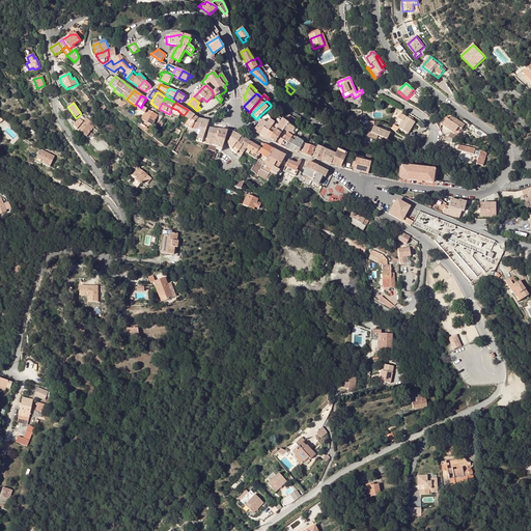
[(143,117),(155,123),(160,113),(143,105),(142,107),(140,111),(145,113),(143,117)]
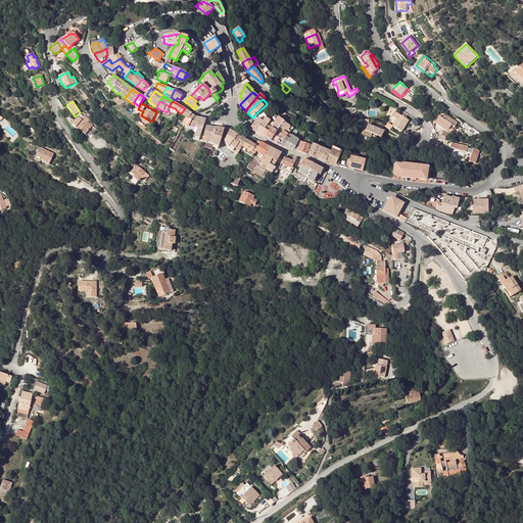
[(188,119),(191,113),(185,108),(181,113),(186,117),(188,119)]
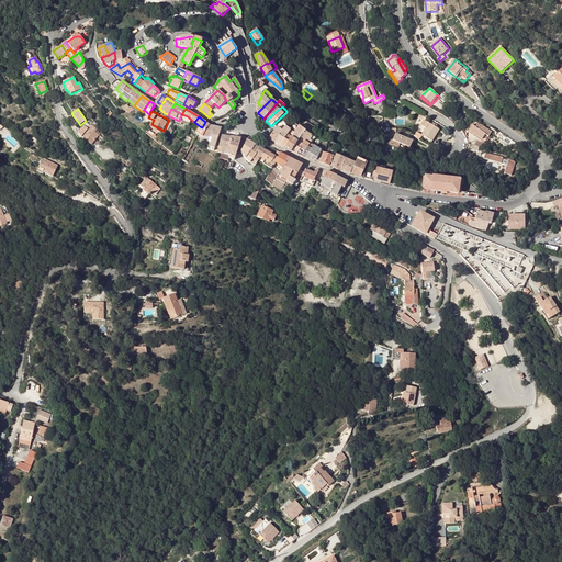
[(195,132),(198,133),(201,135),(203,136),(205,130),(210,125),(205,122),(202,127),(200,126),(195,132)]
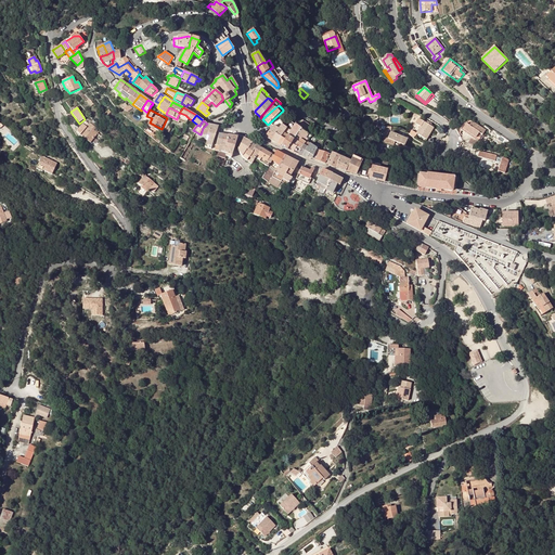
[(434,128),(430,126),(426,124),(424,121),(421,127),(420,128),(414,125),(409,134),(413,138),(415,136),(416,137),(418,134),(426,139),(434,128)]
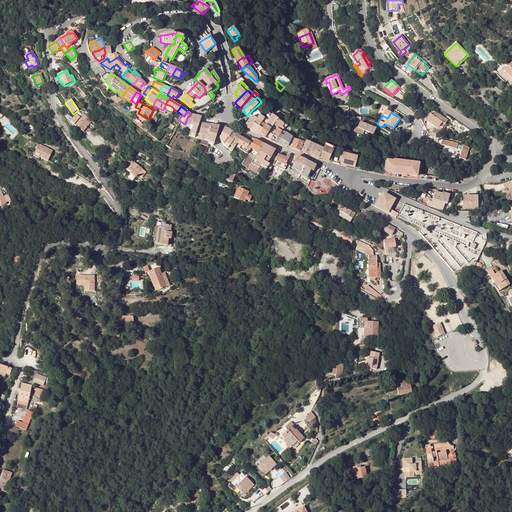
[(74,125),(78,128),(87,116),(83,113),(80,117),(76,114),(71,121),(74,125)]
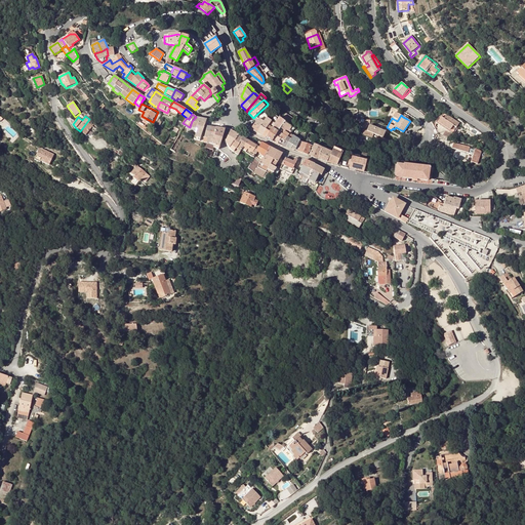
[(440,118),(437,123),(447,129),(449,131),(452,126),(455,128),(458,124),(446,116),(443,120),(440,118)]
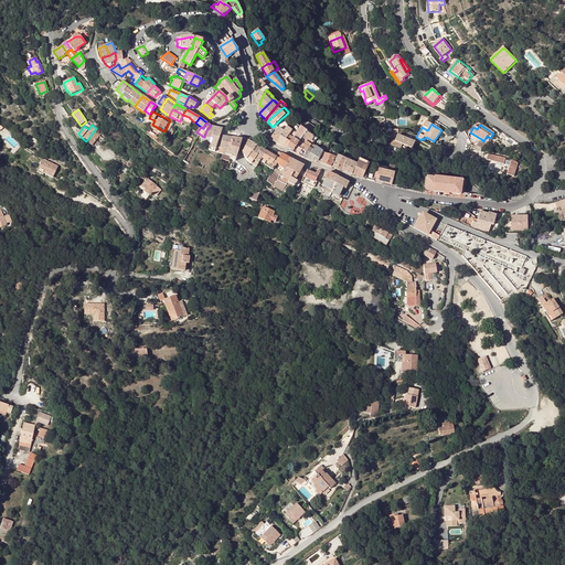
[(212,138),(211,138),(215,127),(211,126),(206,130),(204,137),(202,136),(202,141),(211,142),(212,138)]
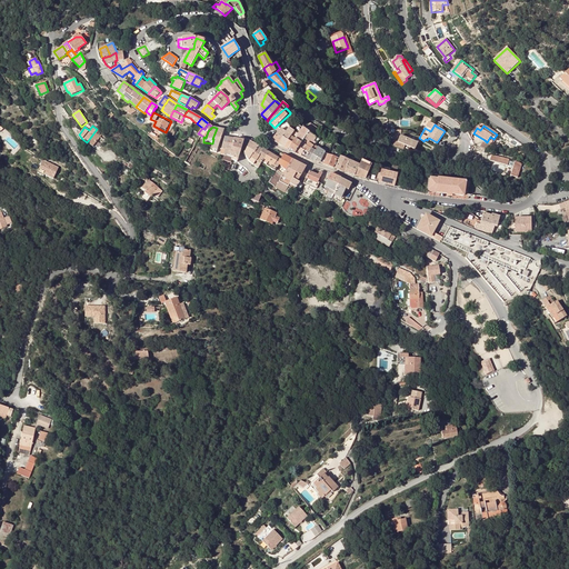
[(288,140),(290,136),(295,131),(289,127),(286,132),(280,129),(277,133),(280,136),(276,142),(283,147),(288,140)]
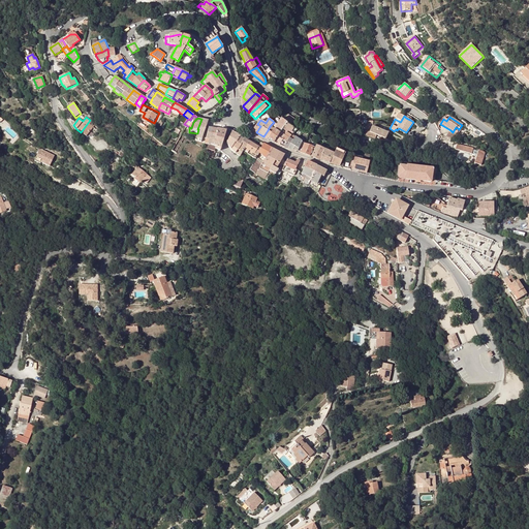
[(198,129),(197,133),(195,141),(201,142),(209,120),(201,119),(197,129),(198,129)]
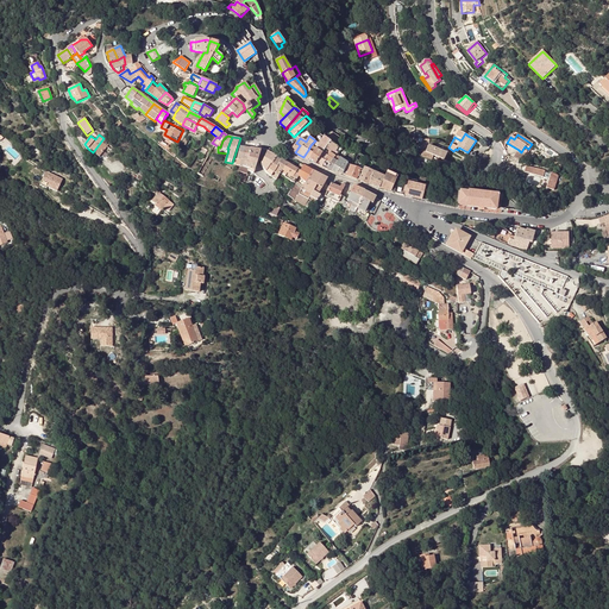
[(343,150),(324,137),(318,146),(315,149),(308,159),(315,164),(322,154),(326,149),(331,152),(334,155),(337,152),(339,154),(343,150)]
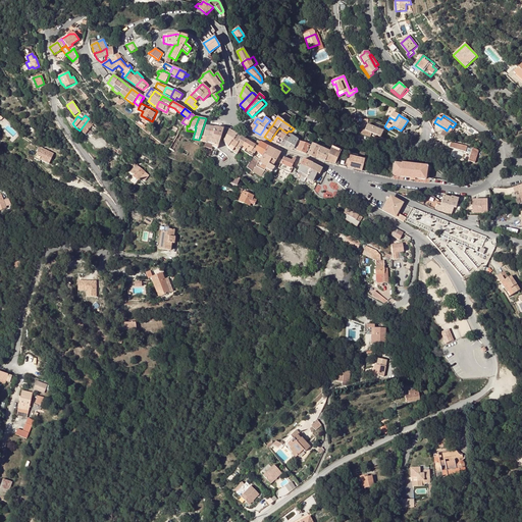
[(94,122),(89,118),(80,131),(85,135),(89,129),(94,123),(94,122)]
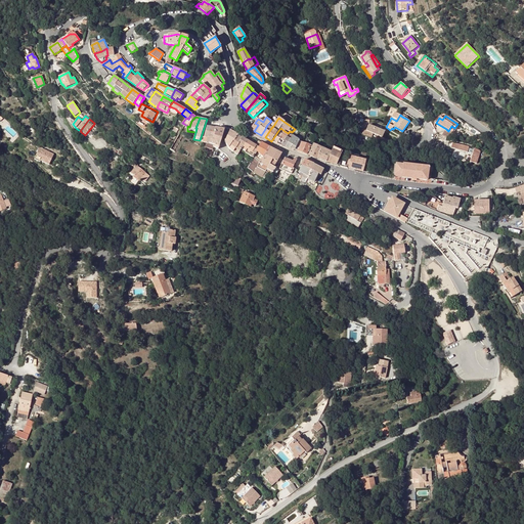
[(94,135),(96,132),(97,130),(96,128),(97,126),(94,124),(89,130),(91,132),(94,135)]
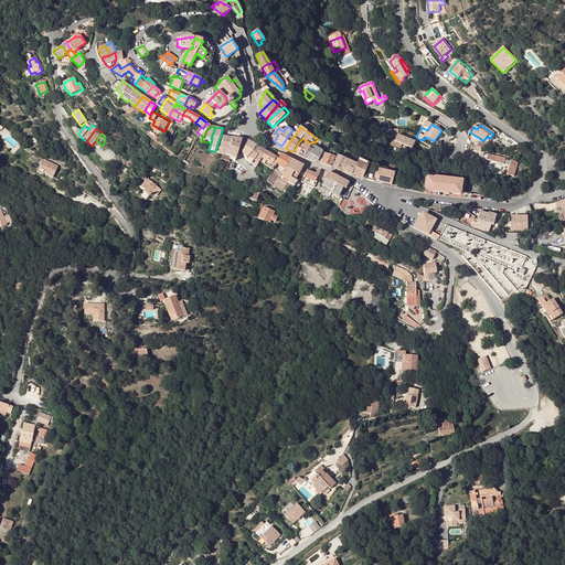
[(415,141),(397,134),(395,141),(412,148),(415,141)]
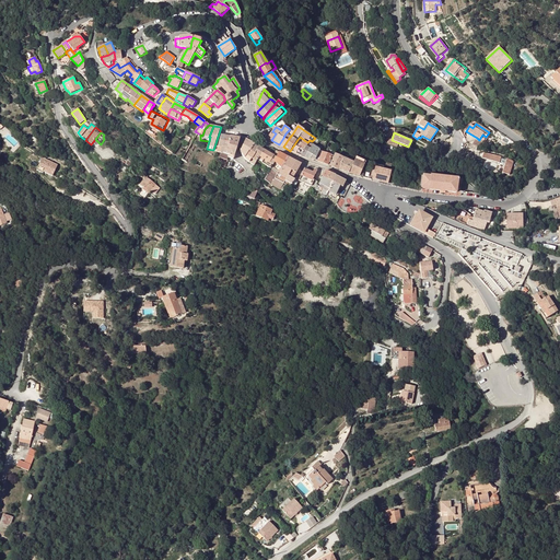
[(283,138),(279,144),(283,147),(290,137),(288,136),(286,133),(283,138)]
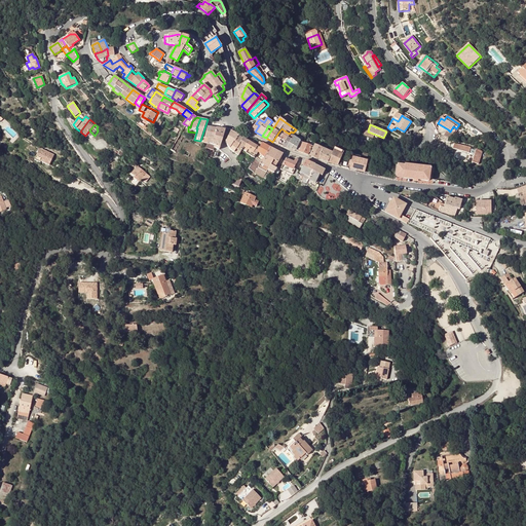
[(207,144),(212,127),(208,126),(203,142),(207,144)]
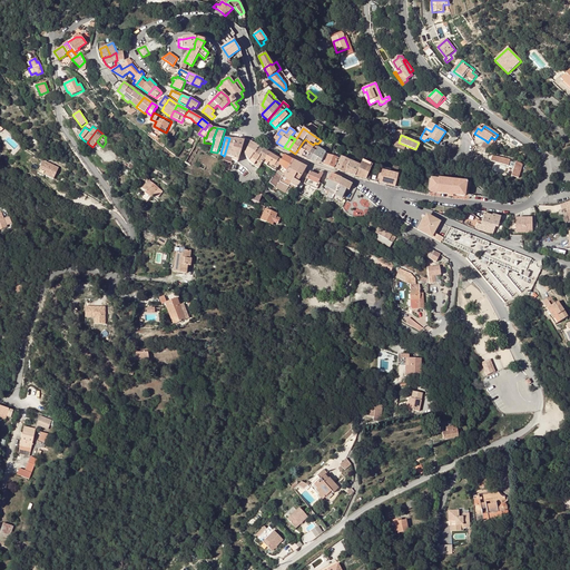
[(232,150),(234,138),(229,138),(224,156),(223,160),(232,164),(233,163),(232,163),(232,160),(233,158),(228,157),(232,150)]
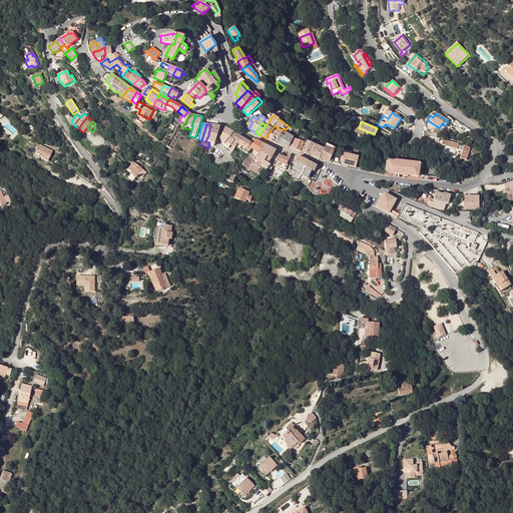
[(213,146),(219,126),(210,124),(208,135),(205,141),(209,142),(208,144),(213,146)]
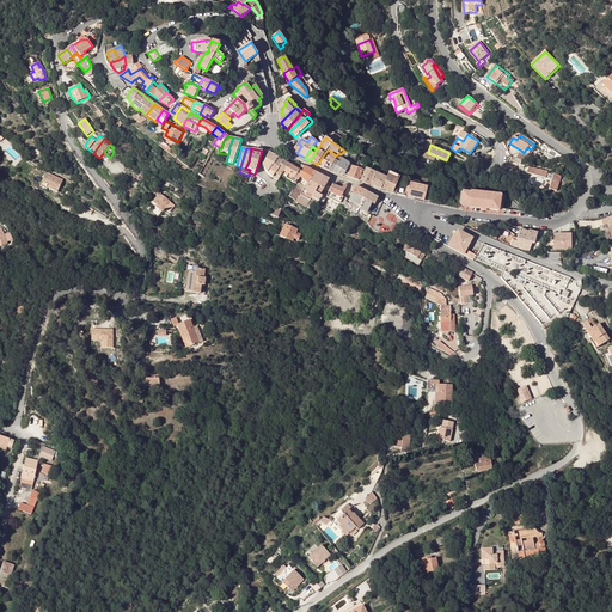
[(269,153),(263,165),(267,172),(273,165),(277,158),(269,153)]
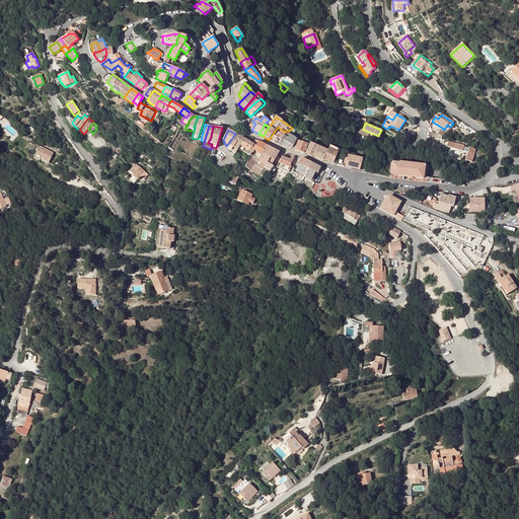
[(269,140),(274,143),(279,133),(275,131),(269,140)]
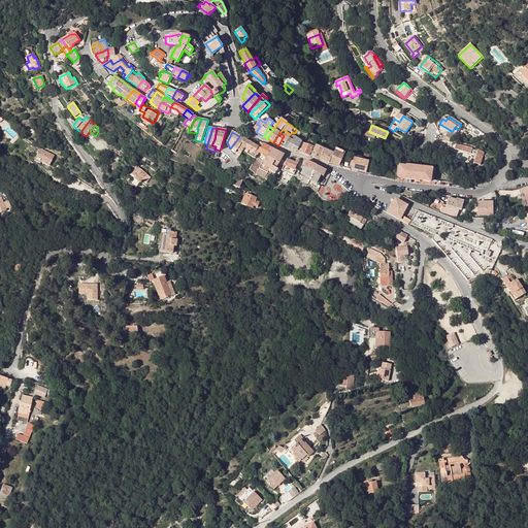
[(284,135),(278,145),(284,146),(289,138),(284,135)]
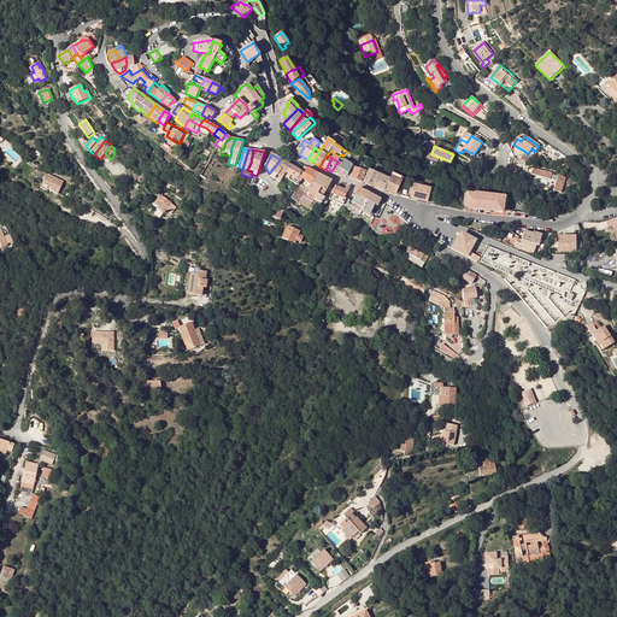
[(341,158),(340,158),(338,162),(331,171),(336,174),(341,164),(345,160),(341,158)]
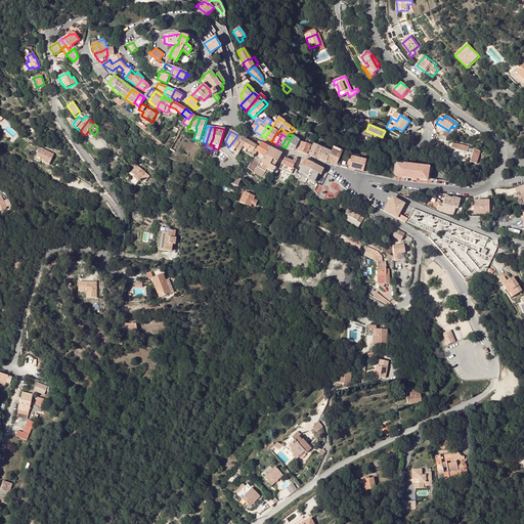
[(242,137),(237,135),(233,141),(228,147),(233,153),(242,137)]
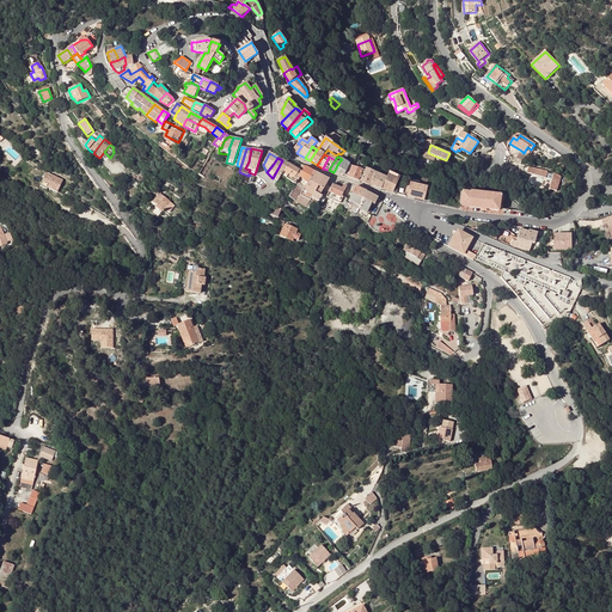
[(344,175),(349,165),(349,164),(342,159),(338,163),(334,172),(340,173),(341,173),(344,175)]
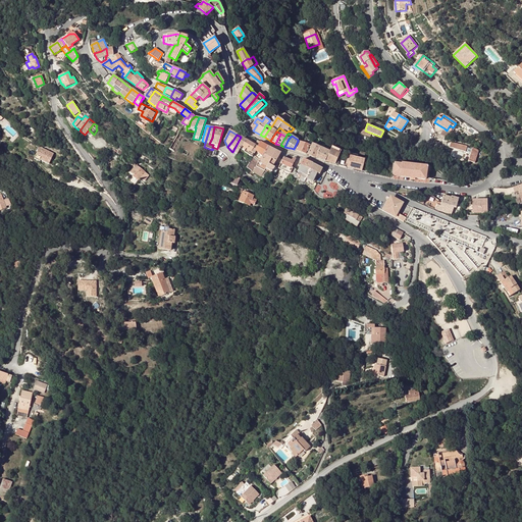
[(237,154),(240,149),(246,140),(241,137),(232,152),(237,154)]
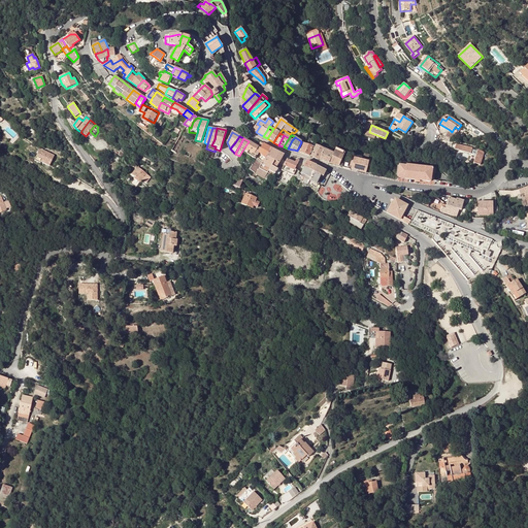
[(259,153),(258,152),(263,143),(261,142),(258,146),(249,141),(242,151),(256,159),(259,153)]
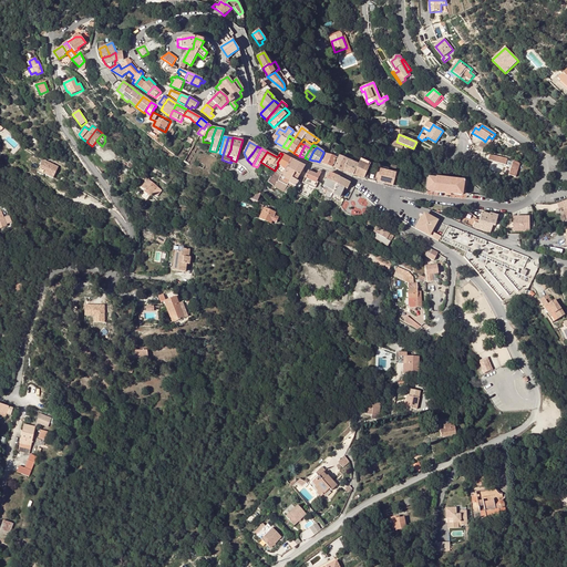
[(277,163),(278,164),(285,169),(291,158),(282,154),(277,163)]
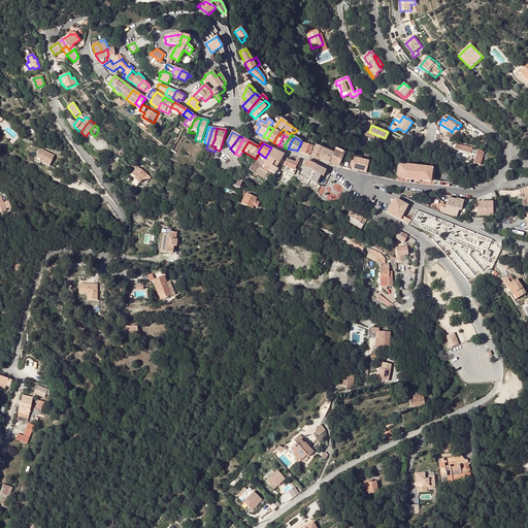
[(312,149),(314,150),(316,145),(314,144),(312,146),(305,144),(304,143),(300,152),(309,156),(312,149)]
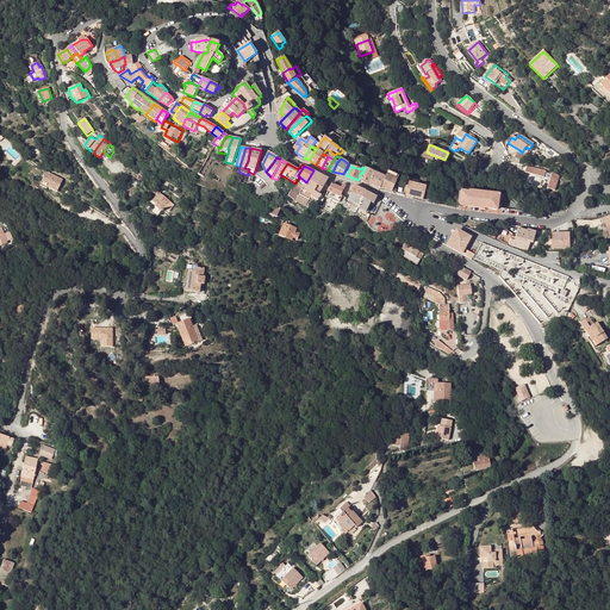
[(543,178),(543,176),(545,173),(546,170),(533,167),(533,168),(522,166),(521,172),(543,178)]
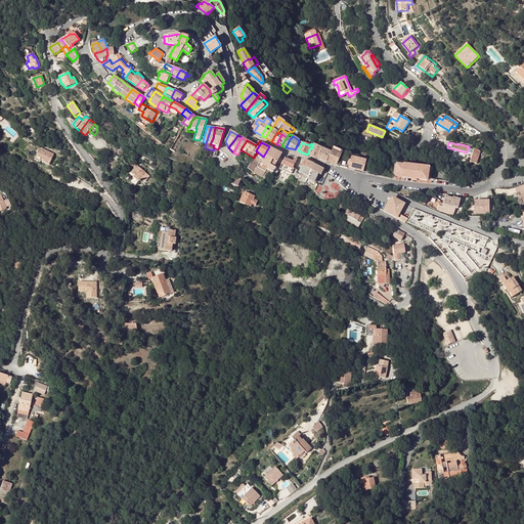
[(313,144),(311,148),(308,155),(316,159),(321,147),(313,144)]
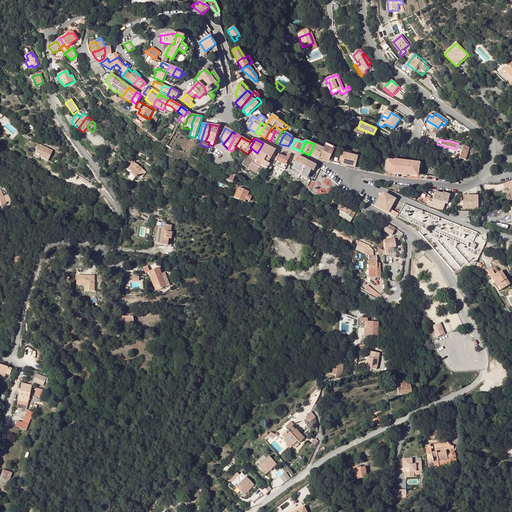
[(35,156),(50,160),(54,149),(39,144),(35,156)]
